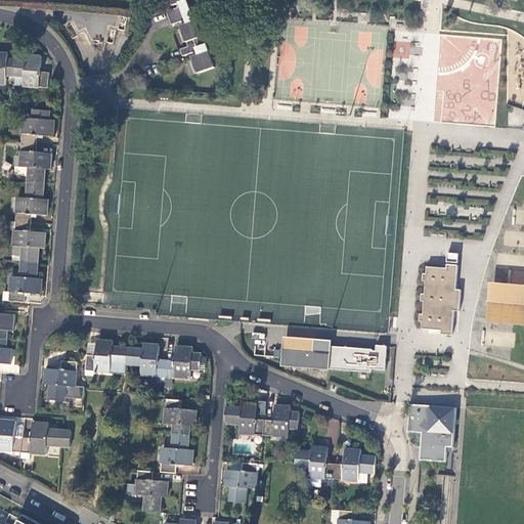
[(166,11),(169,18),(190,10),(186,0),(185,0),(170,0),(172,5),(176,4),(177,7),(166,11)]
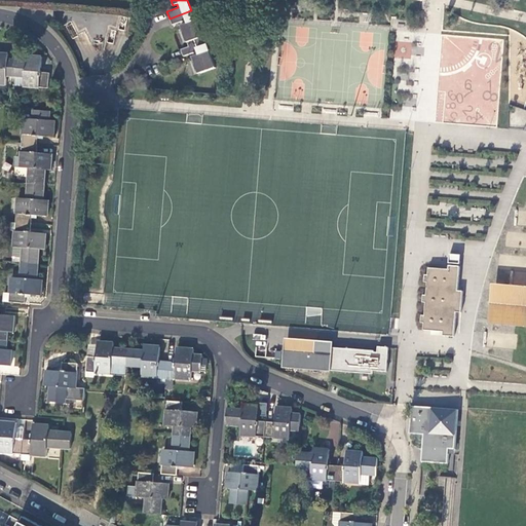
[(191,10),(170,19),(172,25),(183,21),(184,24),(180,26),(188,47),(209,39),(208,34),(203,36),(197,20),(194,21),(191,10)]
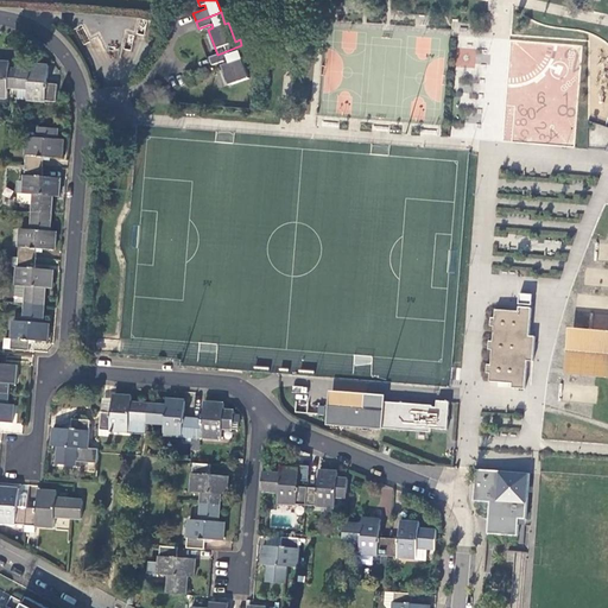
[(241,45),(217,55),(209,57),(211,65),(225,61),(226,64),(221,67),(229,86),(248,78),(239,52),(244,51),(241,45)]
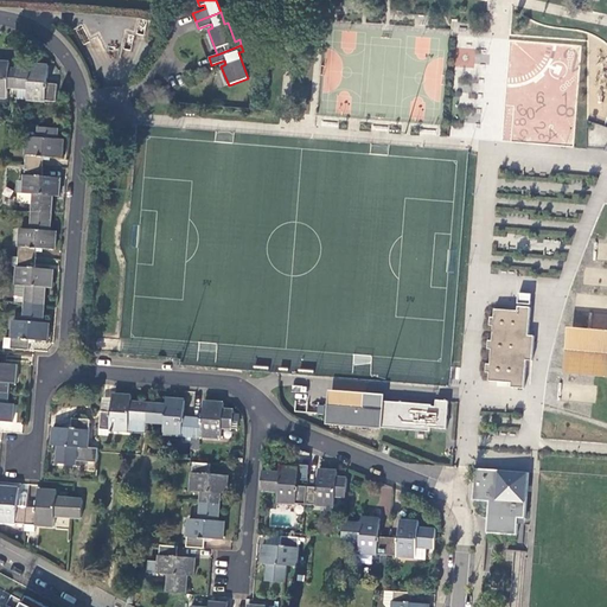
[(0,97),(7,98),(8,88),(19,88),(20,70),(10,69),(11,63),(0,62),(0,97)]
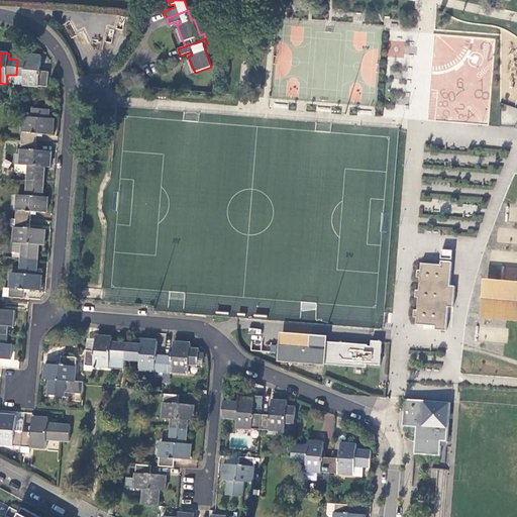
[(26,61),(17,60),(16,75),(25,76),(24,85),(48,87),(49,72),(40,72),(42,57),(27,55),(26,61)]
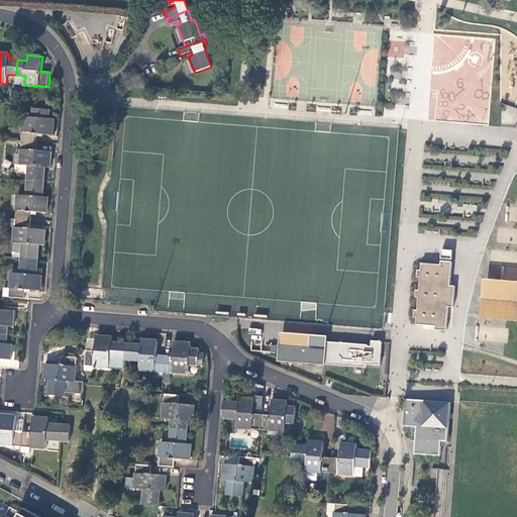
[(48,119),(49,110),(34,109),(34,118),(24,117),(22,141),(37,142),(38,133),(54,135),(55,119),(48,119)]
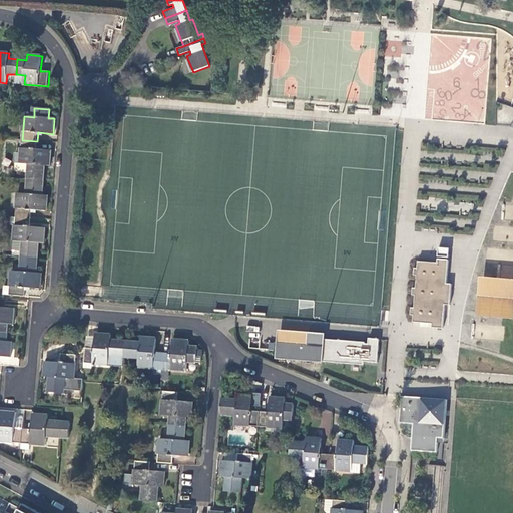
[(37,150),(37,141),(22,140),(21,153),(17,153),(16,164),(29,165),(28,179),(44,181),(45,166),(50,166),(52,151),(37,150)]
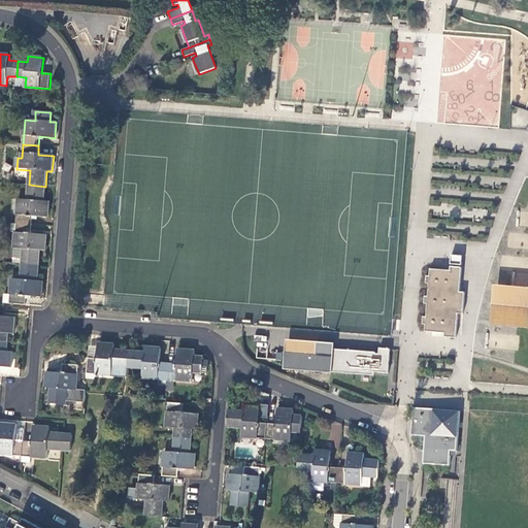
[(45,187),(29,185),(28,199),(19,199),(17,224),(32,225),(33,216),(48,218),(50,201),(44,200),(45,187)]
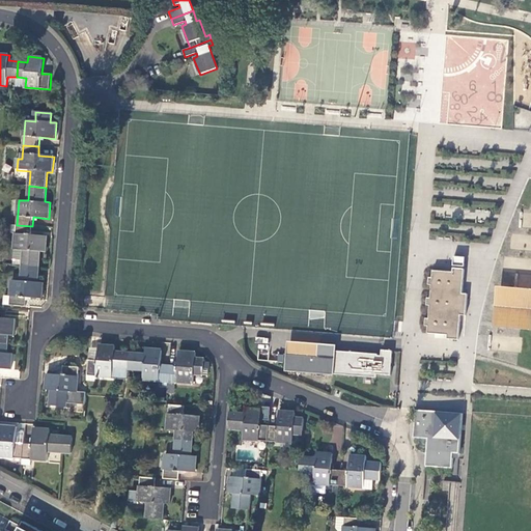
[(32,226),(17,225),(17,233),(15,250),(24,251),(24,260),(23,266),(39,268),(40,252),(46,252),(47,236),(32,235),(32,226)]
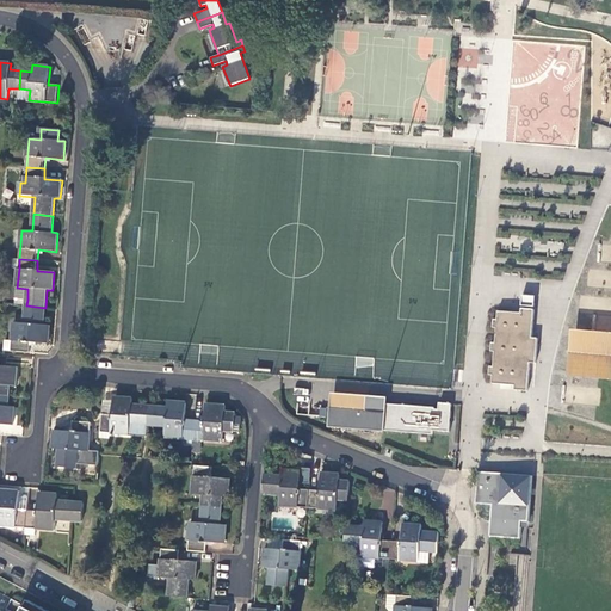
[(28,289),(17,288),(17,300),(28,300),(28,289)]
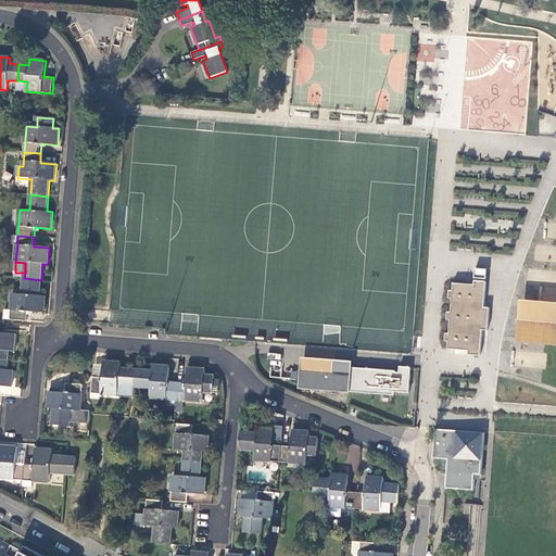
[(474,268),(472,278),(484,279),(485,269),(474,268)]
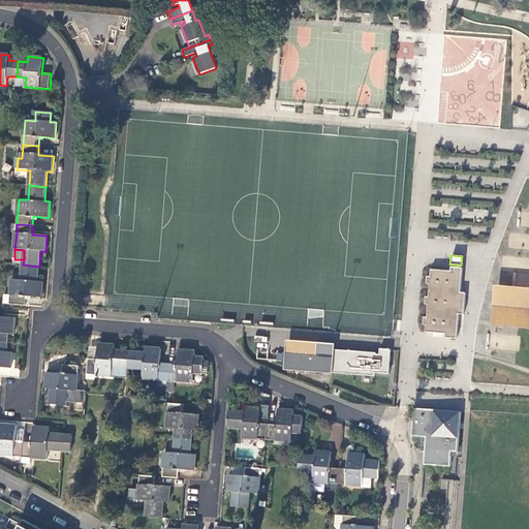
[(39,267),(23,265),(22,280),(12,279),(11,296),(10,304),(27,305),(27,297),(42,298),(43,281),(38,281),(39,267)]
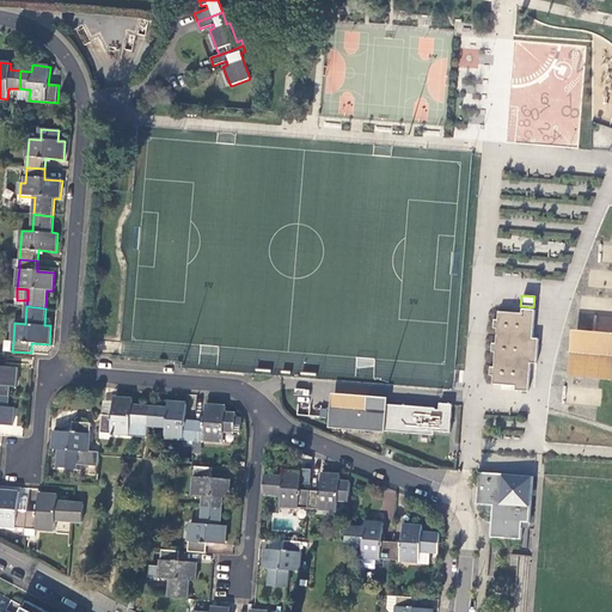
[(520,313),(499,312),(497,320),(494,320),(494,328),(496,328),(496,343),(491,343),(491,352),(495,353),(494,367),(490,367),(490,375),(494,377),(494,385),(516,386),(516,391),(530,391),(531,363),(538,363),(539,338),(532,337),(533,310),(520,308),(520,313)]
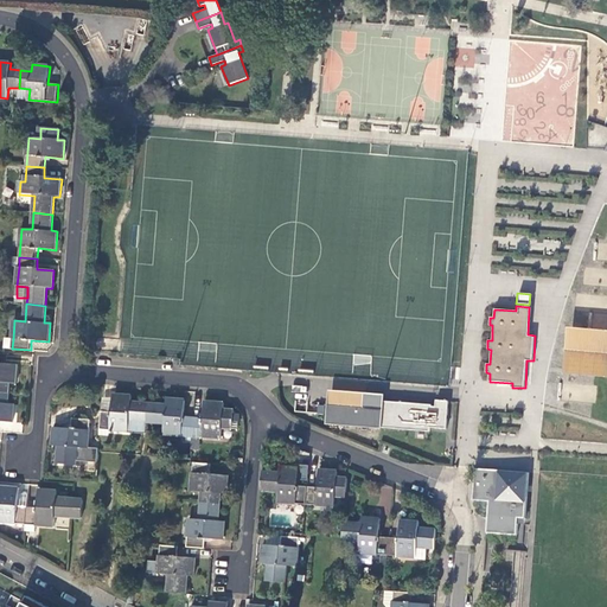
[(606,331),(569,330),(567,371),(606,374),(606,331)]
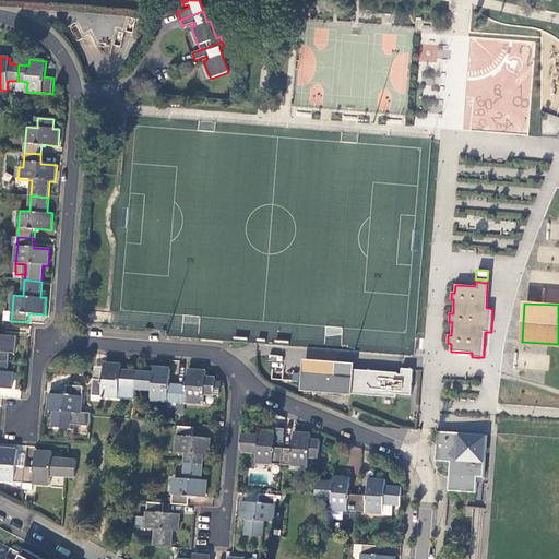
[(0,361),(8,363),(9,354),(14,354),(15,336),(0,335),(0,361)]
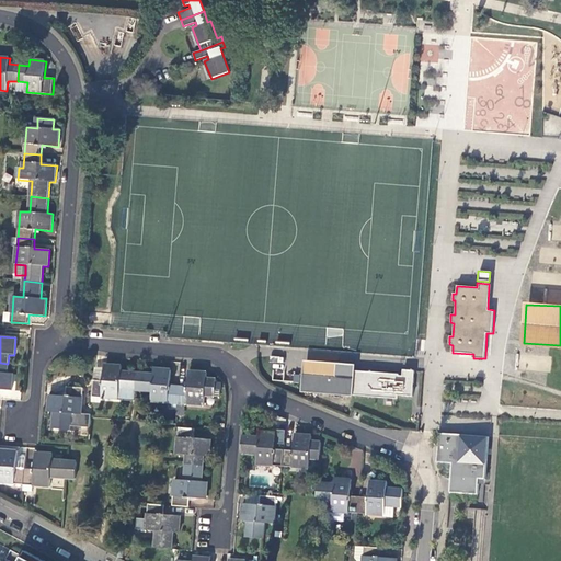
[(8,364),(0,363),(0,390),(11,392),(13,375),(7,374),(8,364)]
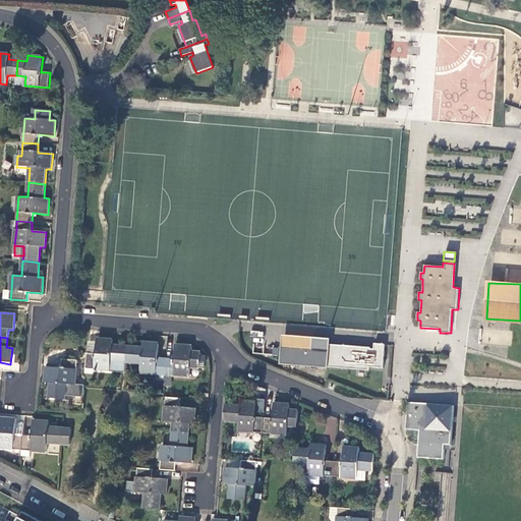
[(328,367),(329,346),(329,340),(284,338),(282,365),(328,367)]
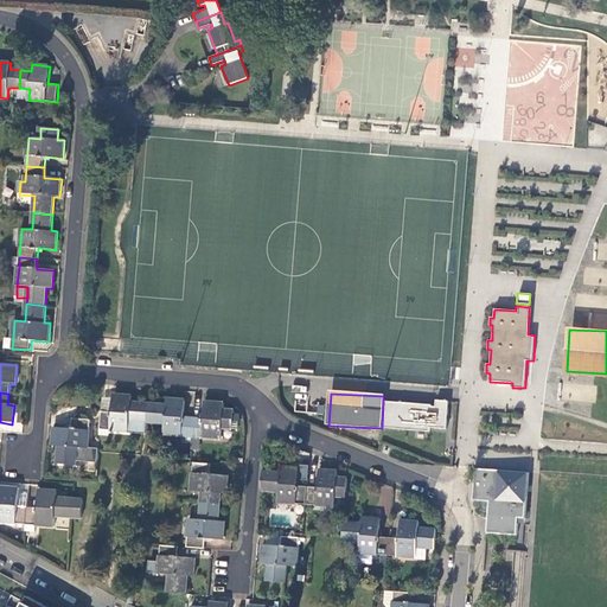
[(101,411),(100,429),(129,433),(147,434),(147,423),(149,404),(132,403),(133,396),(113,395),(113,398),(112,413),(101,411)]
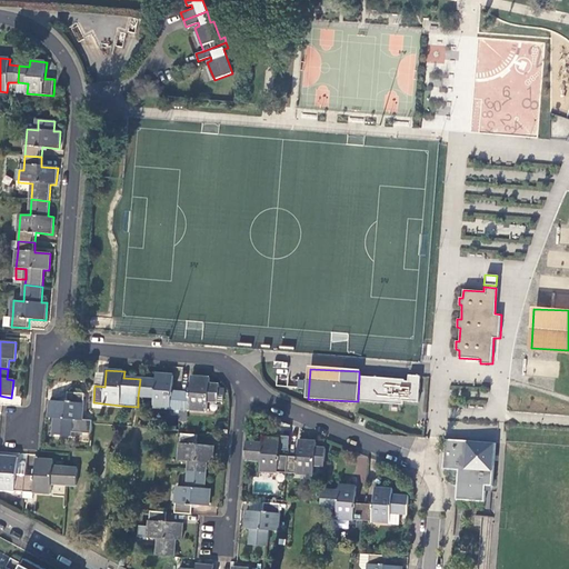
[(106,373),(97,373),(95,386),(105,387),(106,373)]
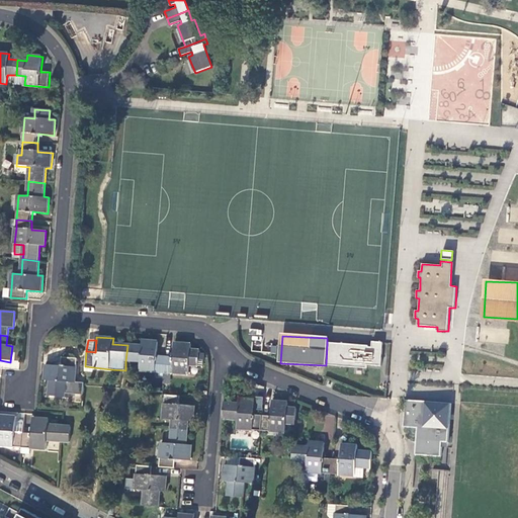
[(142,346),(127,345),(125,361),(140,362),(140,371),(164,373),(165,357),(156,357),(157,342),(142,341),(142,346)]
